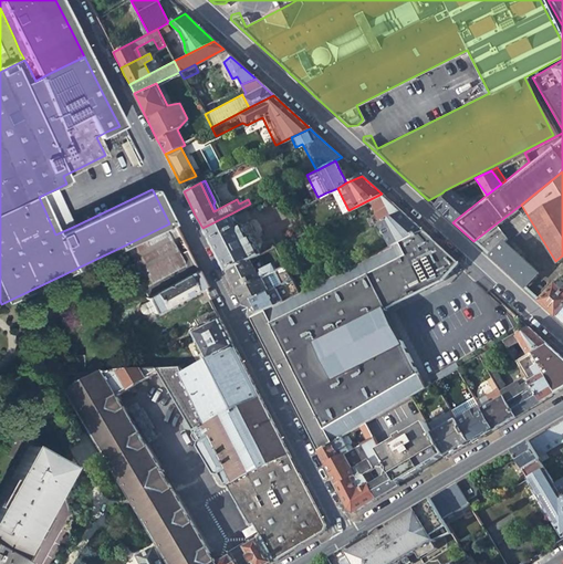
[(341,213),(348,210),(337,188),(330,191),(341,213)]
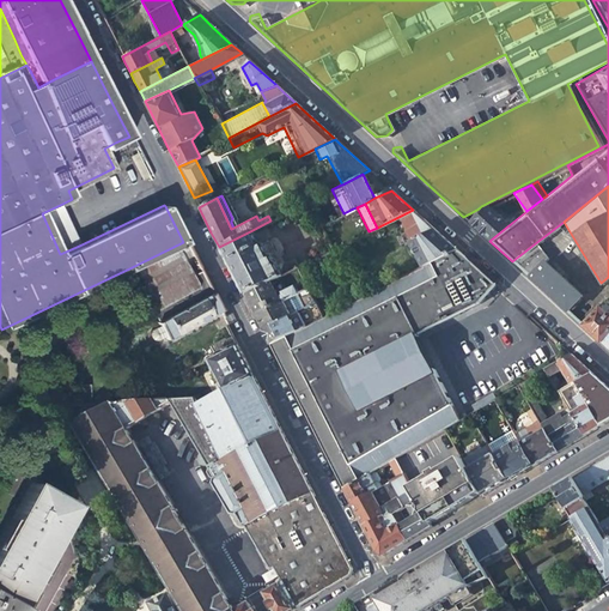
[(79,246),(60,205),(42,213),(60,254),(79,246)]
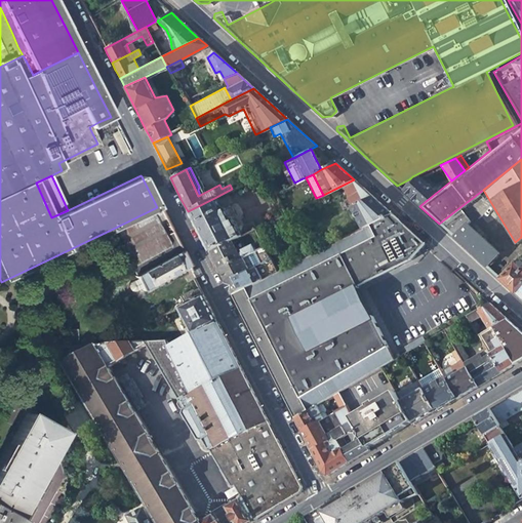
[(414,178),(412,176),(410,178),(402,190),(413,200),(419,206),(436,193),(417,176),(414,178)]
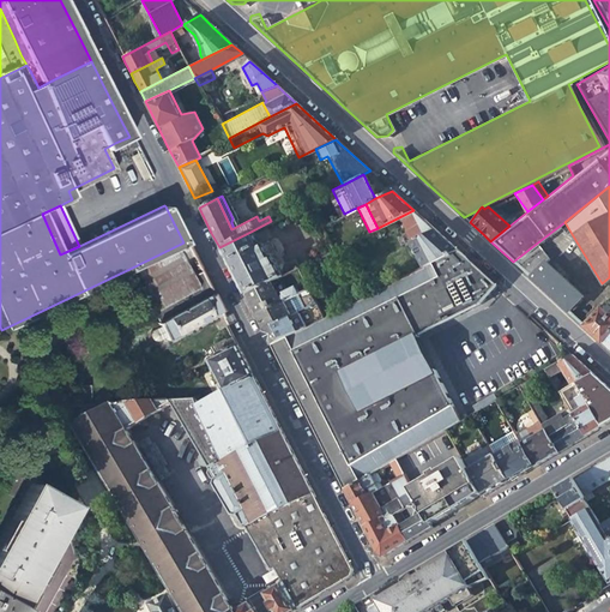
[(422,267),(456,250),(432,228),(414,210),(397,219),(403,231),(409,228),(415,238),(409,241),(422,267)]
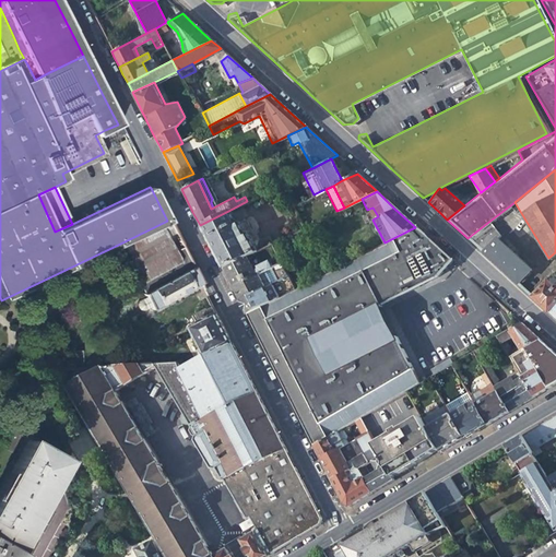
[(235,223),(228,211),(200,225),(216,258),(222,268),(245,256),(270,244),(265,236),(257,240),(256,244),(256,245),(252,246),(246,233),(249,232),(243,218),(235,223)]
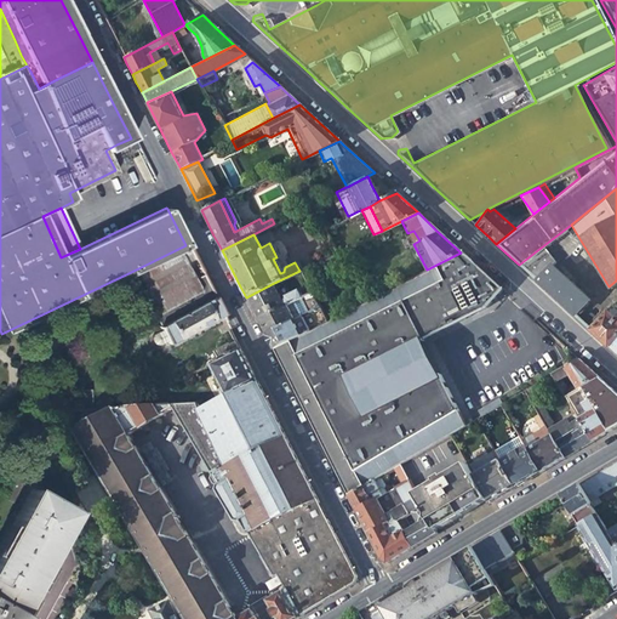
[(178,256),(188,251),(186,245),(131,272),(153,318),(155,324),(201,301),(192,283),(193,276),(187,273),(184,268),(178,256)]
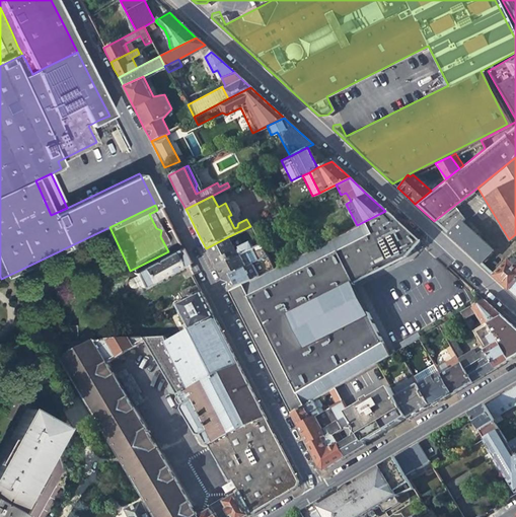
[(256,276),(227,291),(289,413),(304,404),(314,398),(328,390),(333,387),(375,363),(391,354),(388,349),(386,351),(352,283),(404,255),(418,240),(385,211),(357,225),(272,268),(256,276)]
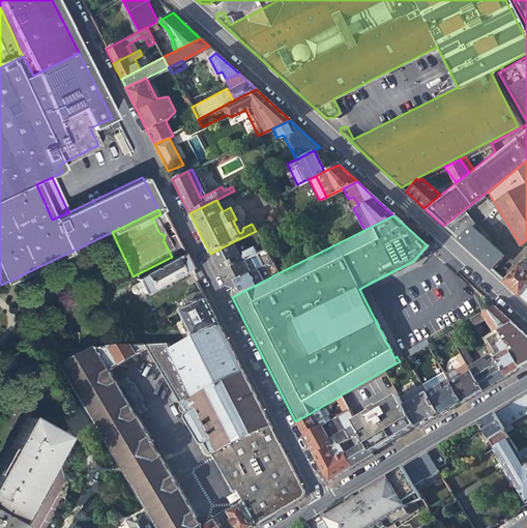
[(502,255),(470,225),(457,239),(489,268),(495,262),(502,255)]
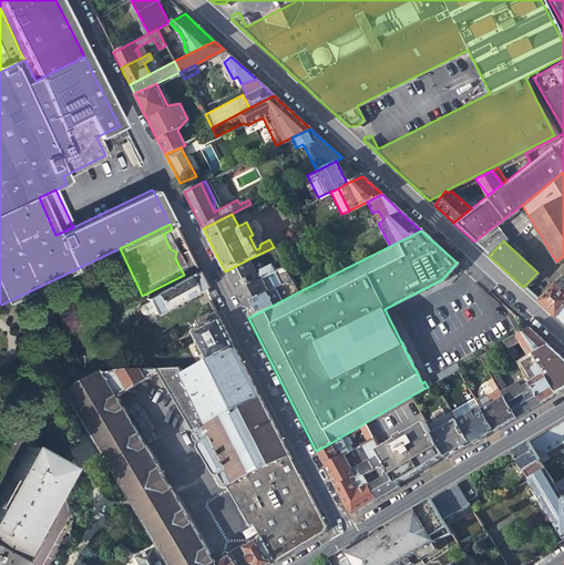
[(182,249),(176,252),(175,258),(184,275),(193,269),(182,249)]
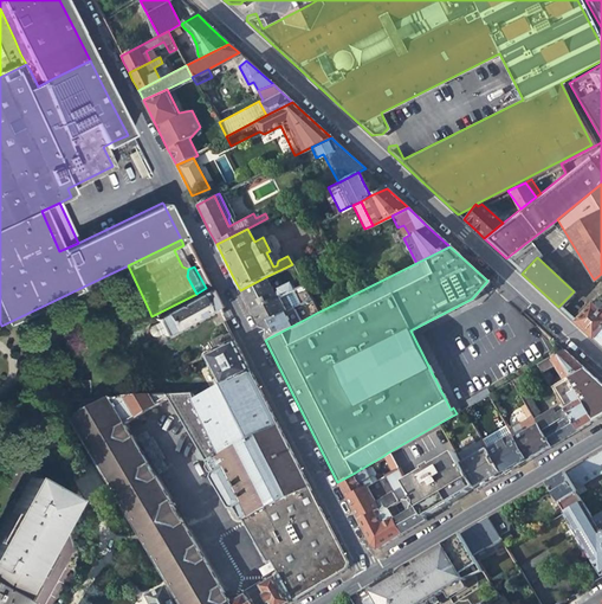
[(271,290),(265,277),(240,290),(246,302),(250,310),(303,284),(299,277),(271,290)]
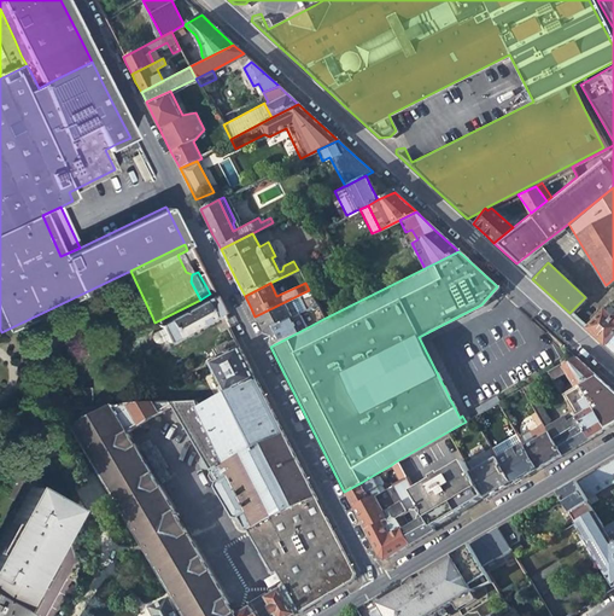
[(299,300),(304,311),(316,304),(313,297),(309,290),(255,317),(259,324),(263,331),(291,318),(287,308),(296,304),(296,303),(299,300)]
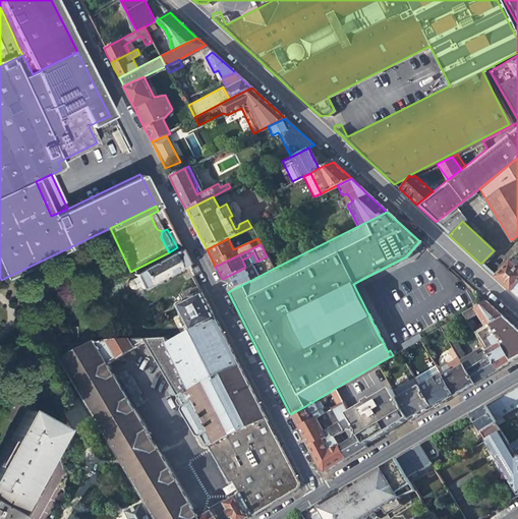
[(158,276),(184,263),(177,247),(169,252),(130,272),(138,287),(158,276)]
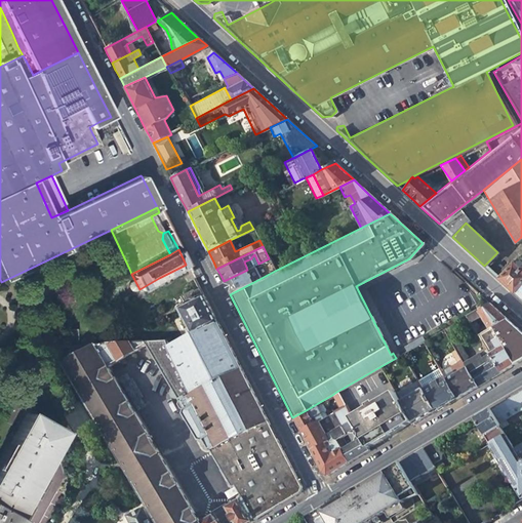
[(518,257),(509,267),(497,278),(504,283),(521,299),(521,256),(521,255),(518,257)]
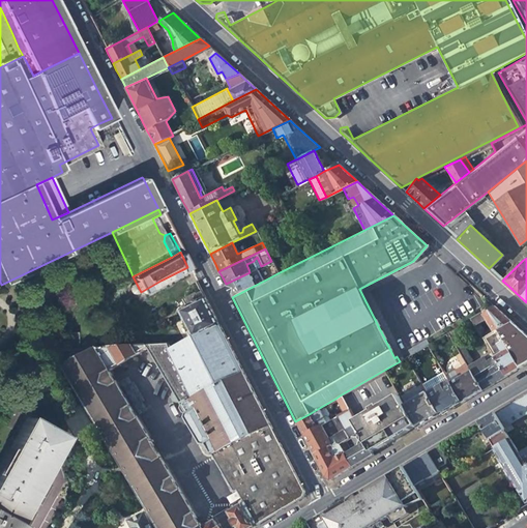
[(261,266),(256,268),(262,282),(277,273),(274,267),(271,261),(261,266)]
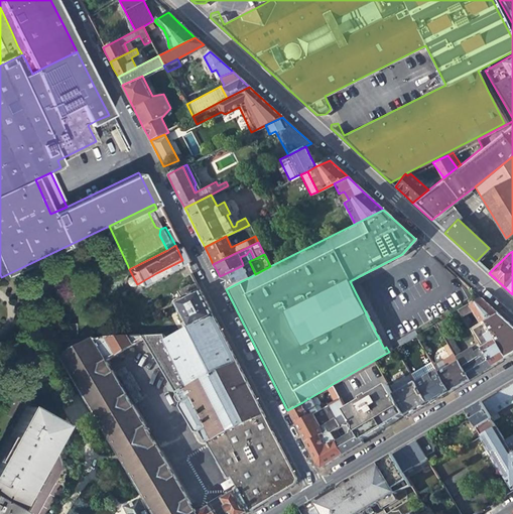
[(497,258),(486,270),(489,273),(500,262),(497,258)]
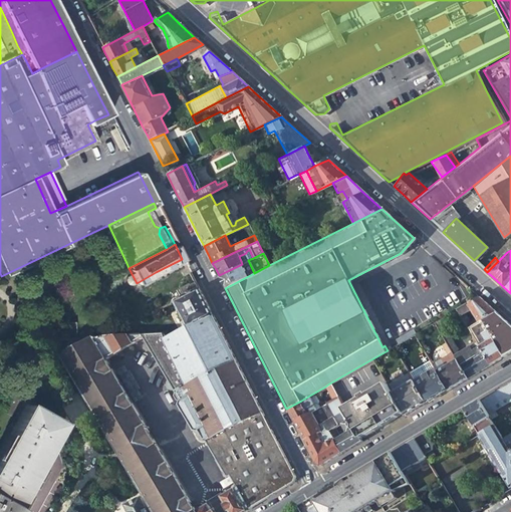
[(242,264),(219,275),(222,282),(225,288),(254,273),(248,260),(242,264)]
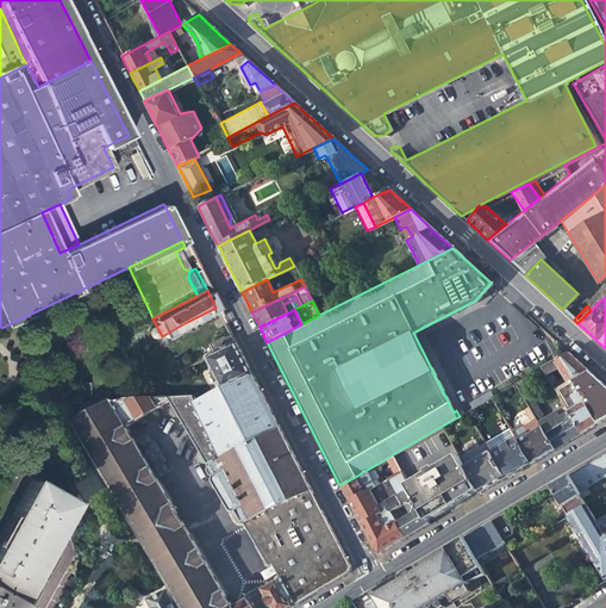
[(233,343),(227,332),(211,341),(216,352),(233,343)]
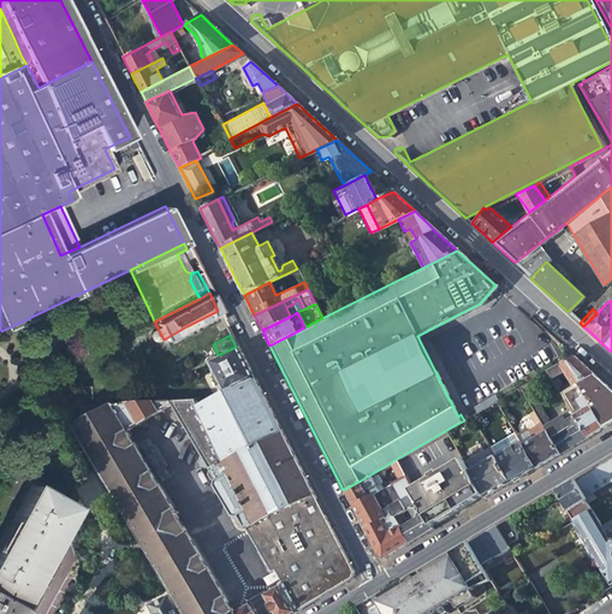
[(207,360),(221,391),(254,373),(244,362),(236,347),(218,355),(207,360)]
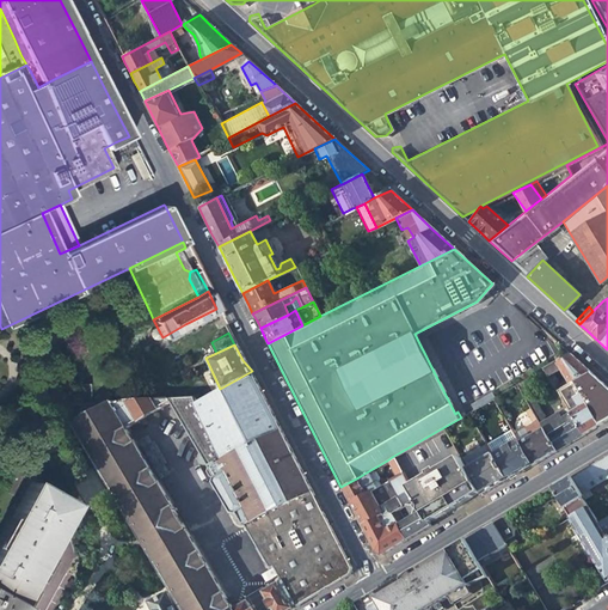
[(559,368),(567,383),(572,380),(589,371),(579,363),(569,353),(544,368),(547,376),(559,368)]
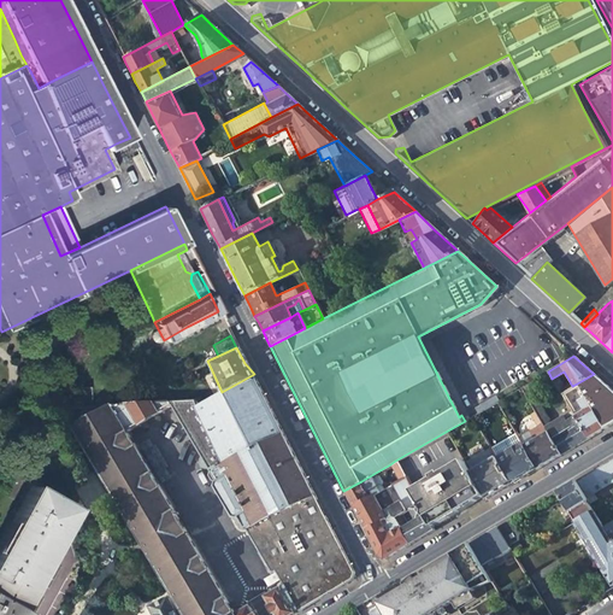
[(269,410),(254,374),(222,392),(195,404),(193,399),(111,404),(110,405),(124,431),(170,404),(201,458),(199,461),(202,466),(206,464),(208,469),(206,470),(205,475),(208,480),(212,481),(212,486),(229,516),(235,517),(269,572),(272,569),(281,585),(263,596),(273,614),(287,614),(357,574),(351,572),(320,514),(296,464),(269,410)]
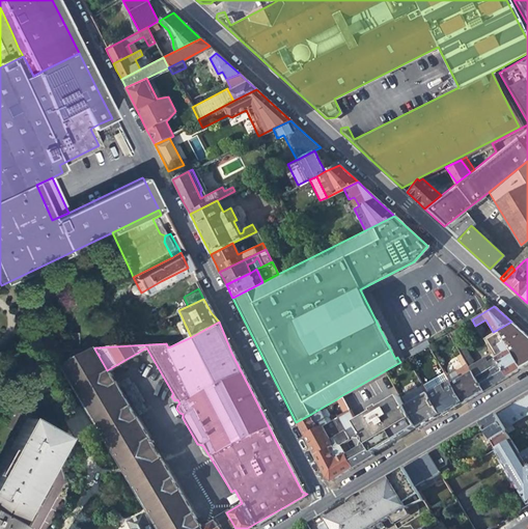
[(511,322),(497,330),(518,367),(527,361),(527,337),(527,336),(511,322)]
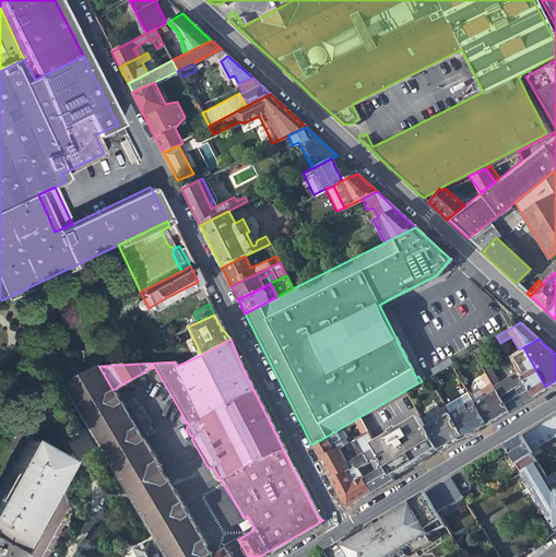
[(524,368),(518,372),(531,395),(540,390),(545,387),(523,347),(519,350),(508,356),(511,360),(522,354),(524,359),(522,362),(524,368)]
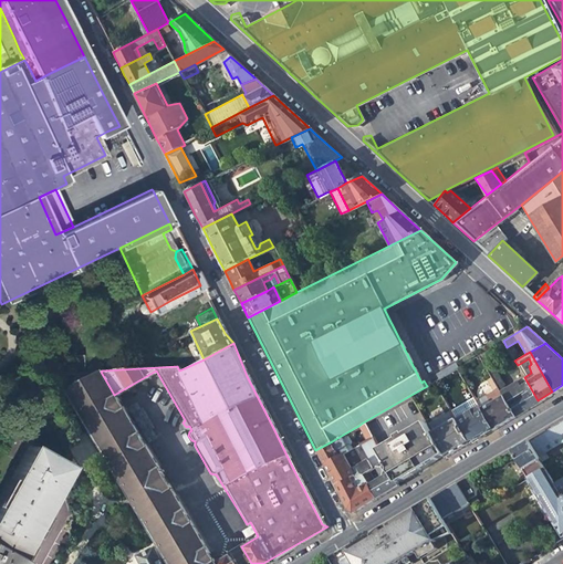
[(455,363),(435,374),(437,379),(457,367),(455,363)]
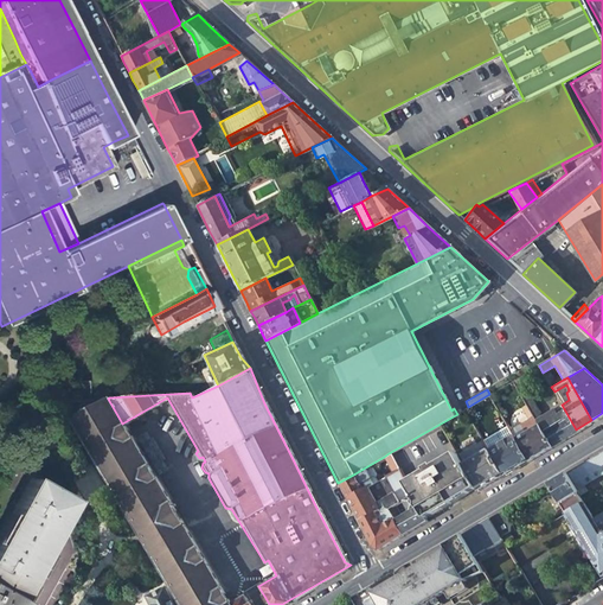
[(520,397),(531,415),(537,424),(550,445),(564,437),(576,430),(562,405),(560,403),(543,414),(530,392),(520,397)]
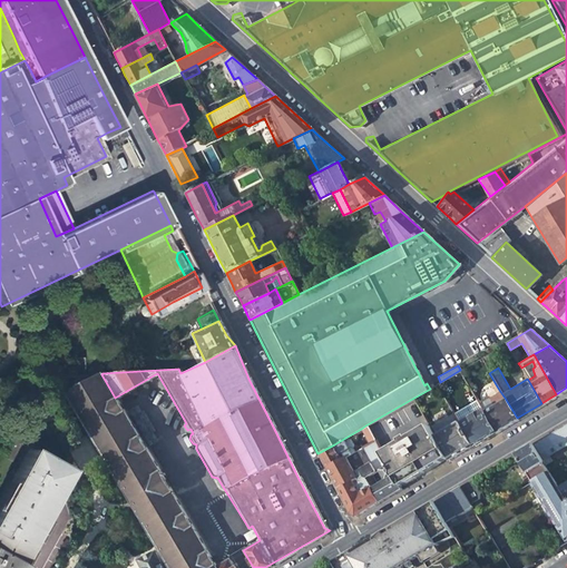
[(214,567),(115,398),(101,374),(67,393),(168,567),(232,567),(227,559),(214,567)]
